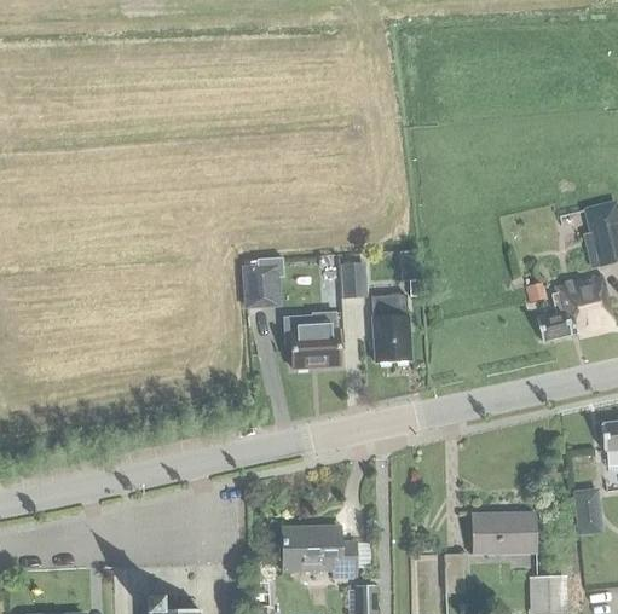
[(585,236),(593,267),(617,260),(617,218),(614,204),(585,212),(590,235),(585,236)]
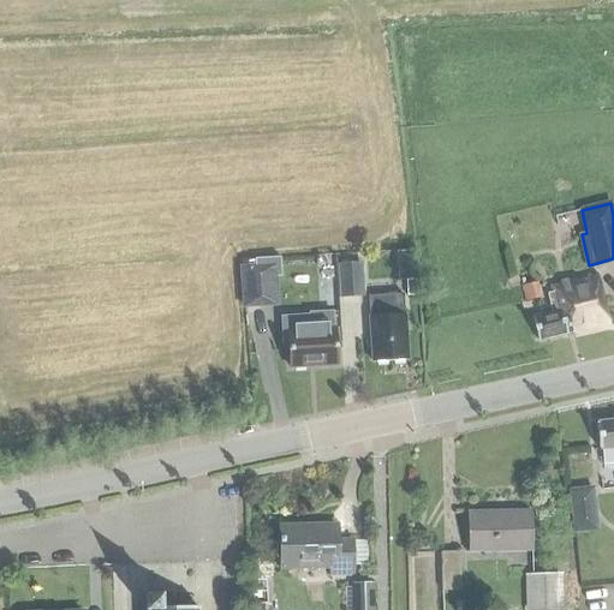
[(365,292),(363,259),(338,261),(340,294),(365,292)]
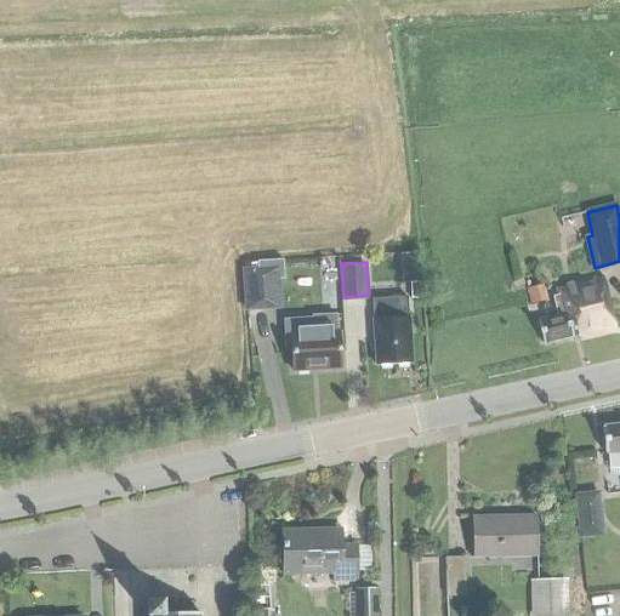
[(283,307),(279,263),(242,264),(245,308),(283,307)]
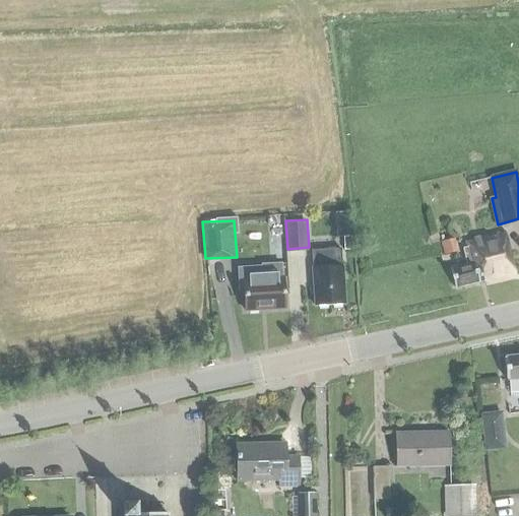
[(511,274),(503,231),(464,239),(465,246),(461,247),(464,261),(449,264),(453,286),(482,279),(483,280),(511,274)]
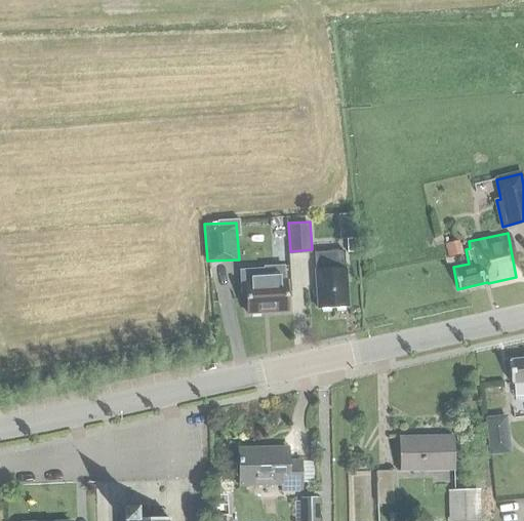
[(356,236),(347,236),(348,250),(357,249),(356,236)]
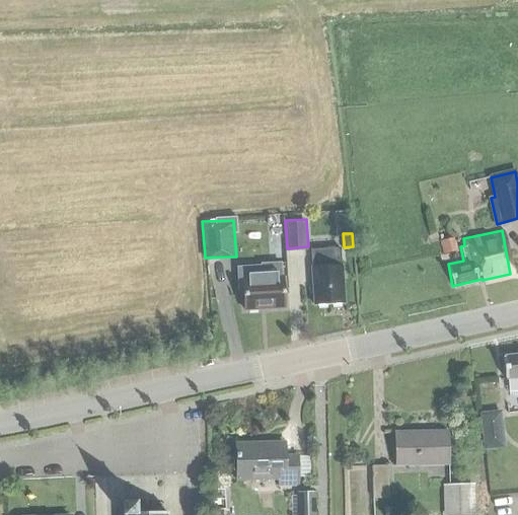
[(453,235),(440,239),(443,249),(445,249),(445,251),(457,247),(453,235)]
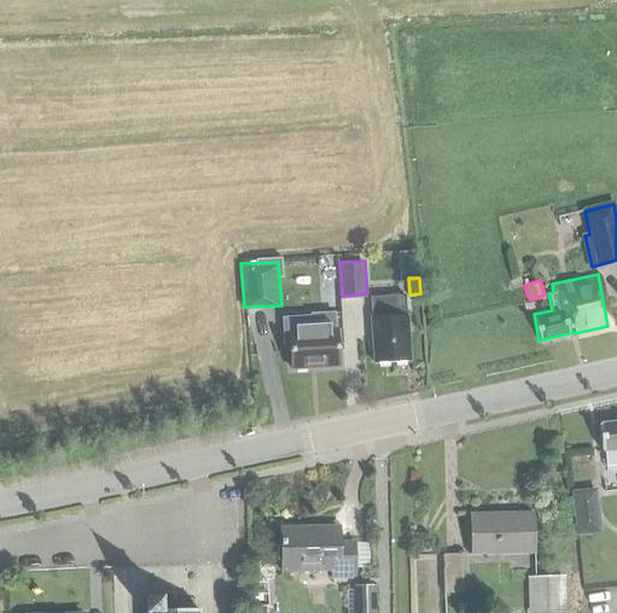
[(367,297),(370,362),(406,360),(403,296),(367,297)]
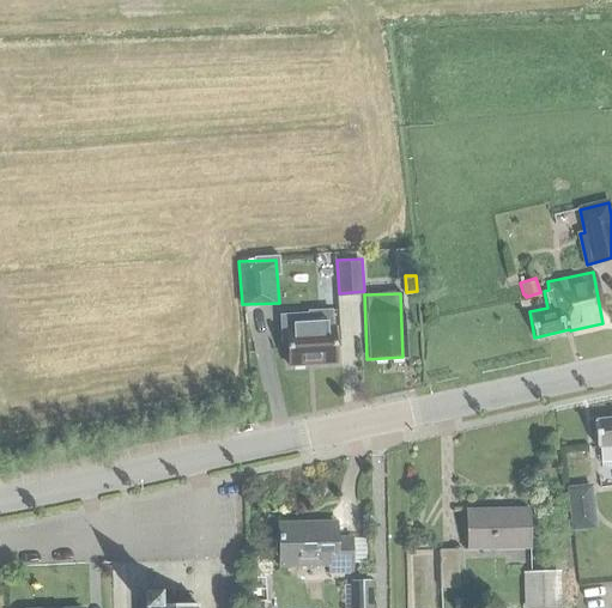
[(332,323),(331,323),(329,308),(308,309),(308,311),(280,312),(280,336),(286,336),(286,363),(333,360),(332,323)]
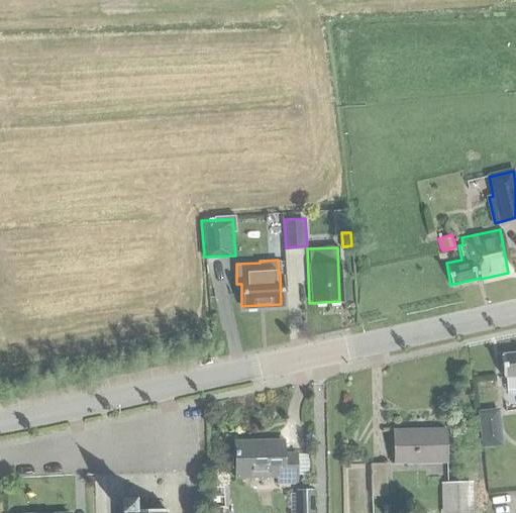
[(503,373),(504,373),(504,375),(505,375),(505,376),(515,375),(515,348),(501,350),(503,373)]
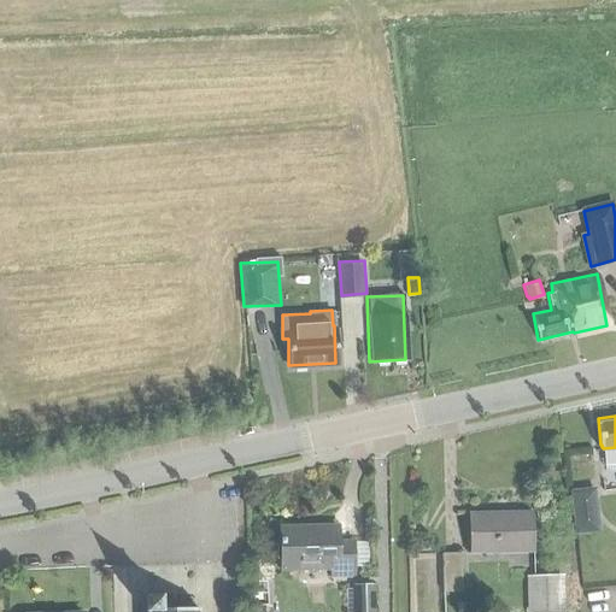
[(597,484),(570,487),(576,531),(602,529),(597,484)]
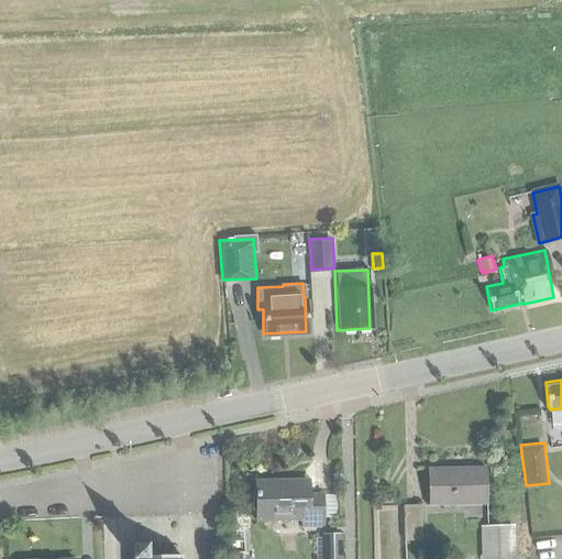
[(431,468),(432,503),(486,501),(485,466),(431,468)]
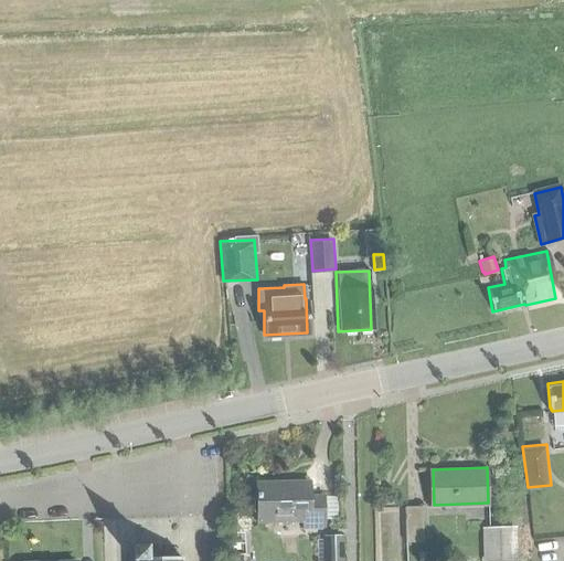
[(302,520),(304,527),(325,526),(323,493),(310,493),(309,480),(283,482),(283,479),(257,480),(258,520),(278,519),(278,521),(302,520)]
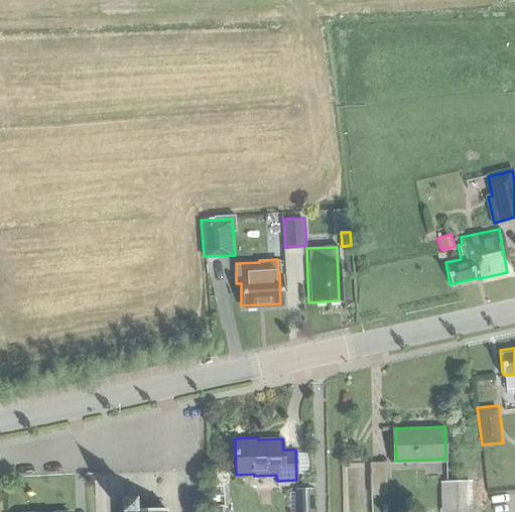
[(387,493),(386,462),(370,462),(372,494),(387,493)]
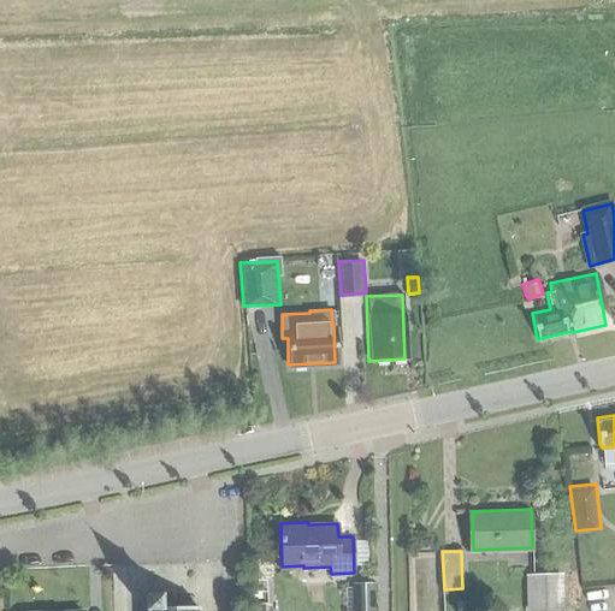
[(526,573),(526,610),(538,610),(565,610),(563,571),(526,573)]
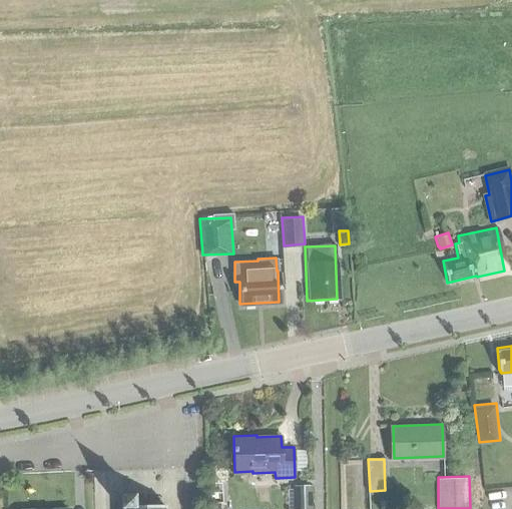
[(294,484),(294,508),(313,508),(312,483),(294,484)]
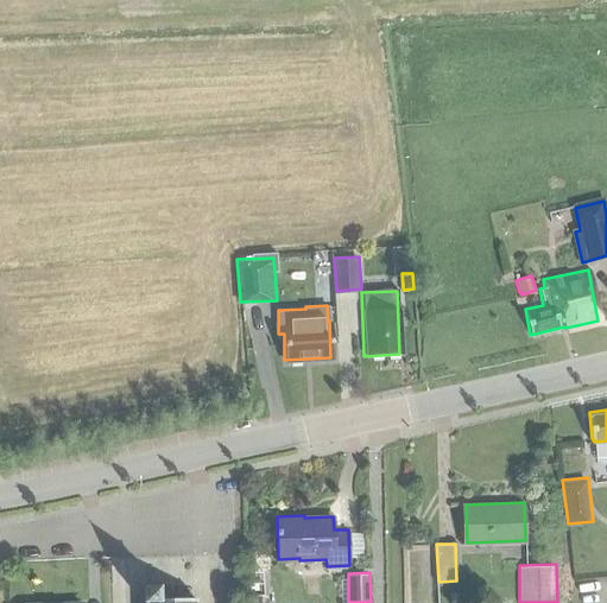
[(194,602),(195,602),(187,602),(185,590),(160,590),(159,585),(143,586),(144,602),(143,602),(194,602)]
